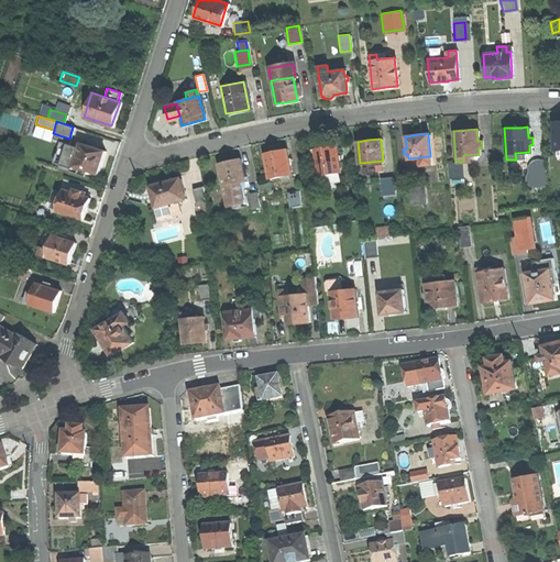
[(53,162),(59,164),(66,143),(59,141),(53,162)]
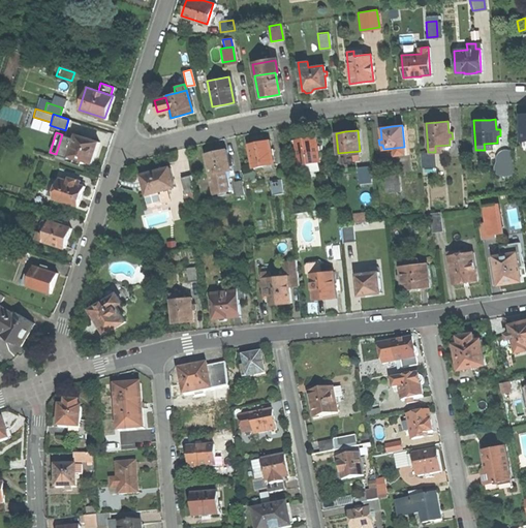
[(67,157),(68,155),(73,137),(62,134),(56,154),(67,157)]
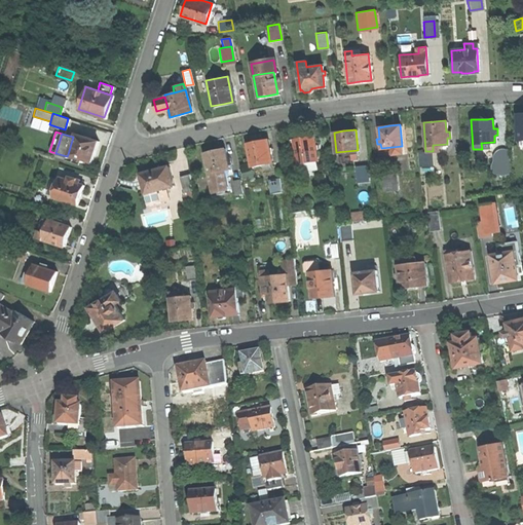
[(97,141),(74,134),(73,137),(68,154),(70,155),(77,157),(90,161),(94,151),(97,141)]
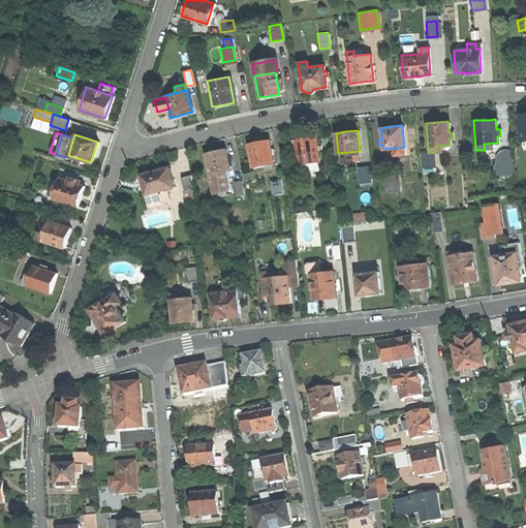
[(304,137),(295,140),(299,164),(319,161),(314,135),(304,137)]
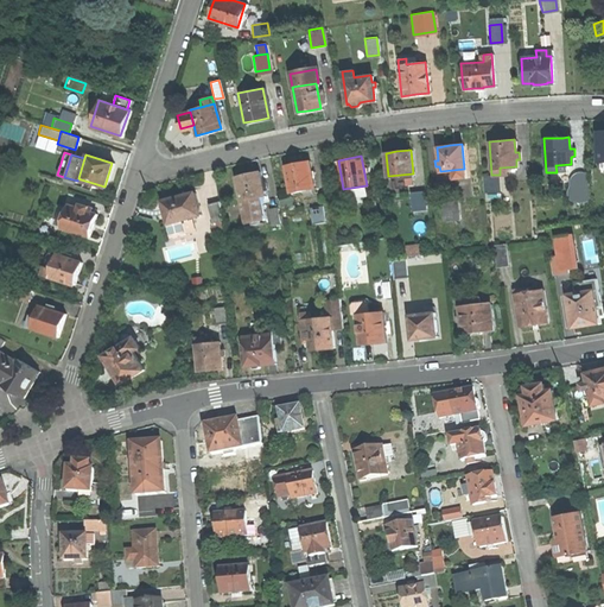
[(302,190),(312,188),(307,160),(294,162),(284,164),(288,193),(302,190)]
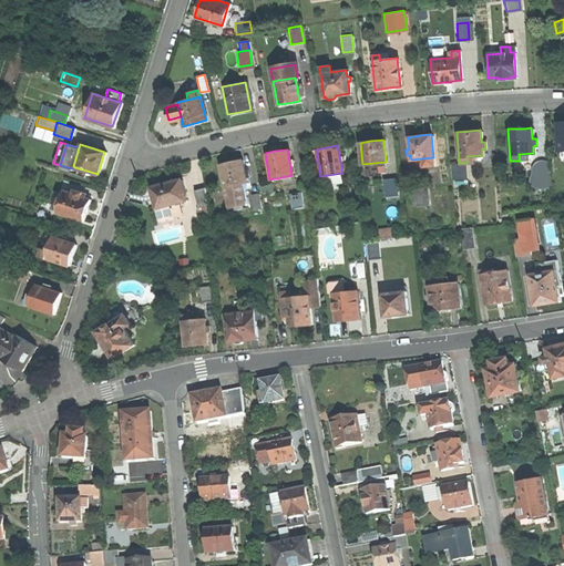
[(434,165),(433,157),(422,158),(423,166),(434,165)]
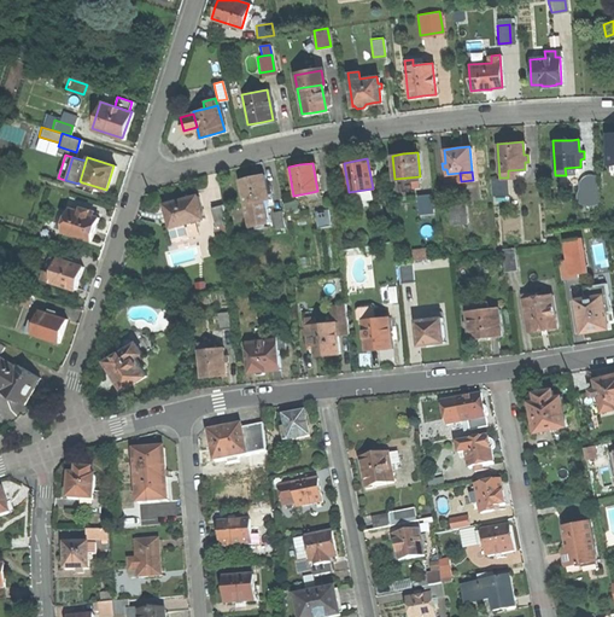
[(250,176),(238,179),(244,204),(262,199),(267,198),(265,192),(269,192),(268,185),(264,185),(262,174),(250,176)]
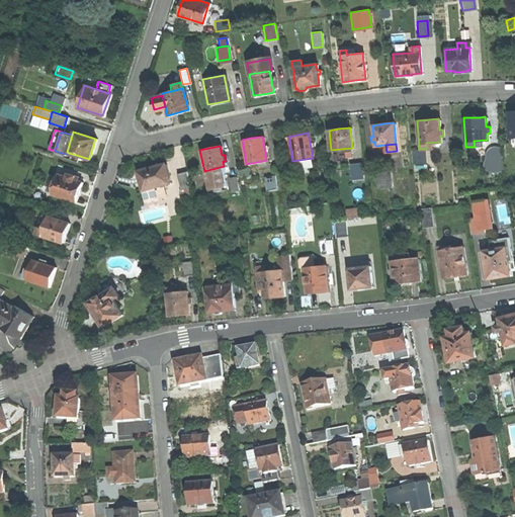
[(419,150),(419,149),(411,150),(412,164),(424,163),(423,150),(419,150)]
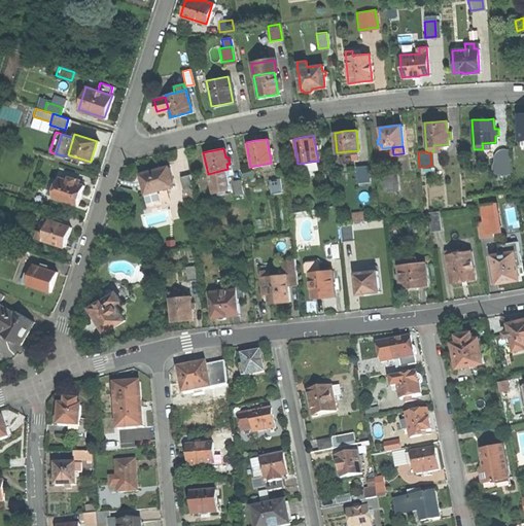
[(75,164),(77,158),(70,155),(68,162),(75,164)]
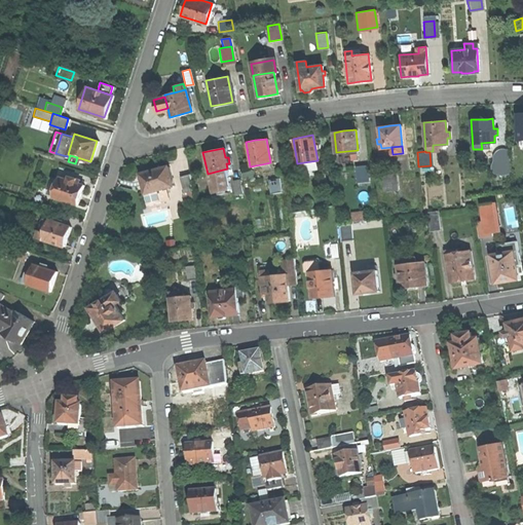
[(501,156),(491,157),(492,171),(502,171),(501,156)]
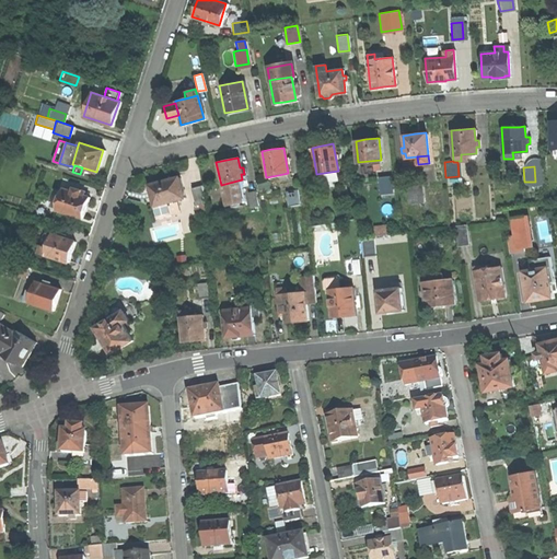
[(390,175),(378,176),(379,195),(392,193),(390,175)]
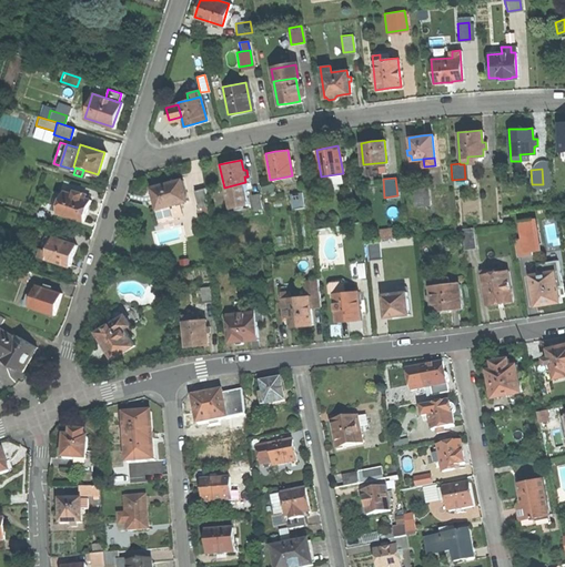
[(181,179),(150,186),(155,204),(157,209),(160,221),(172,218),(169,204),(187,200),(181,179)]
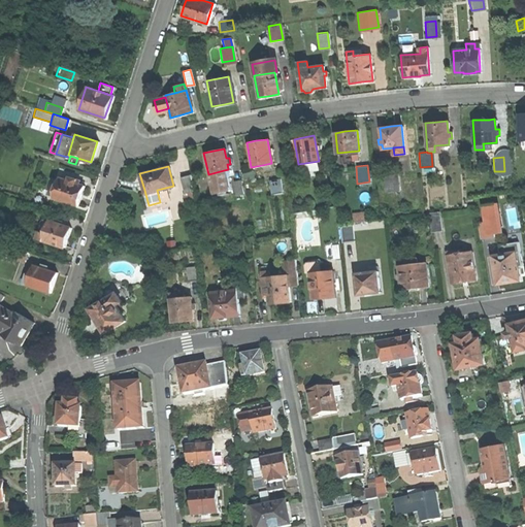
[(241,171),(242,178),(253,176),(252,169),(241,171)]
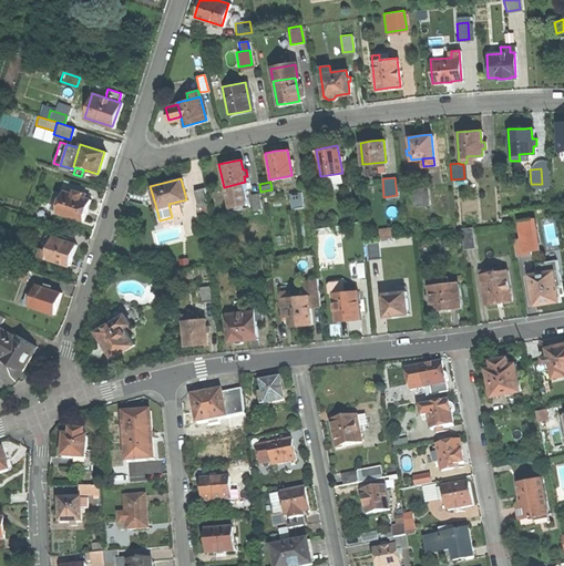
[(245,203),(241,183),(224,187),(228,207),(245,203)]
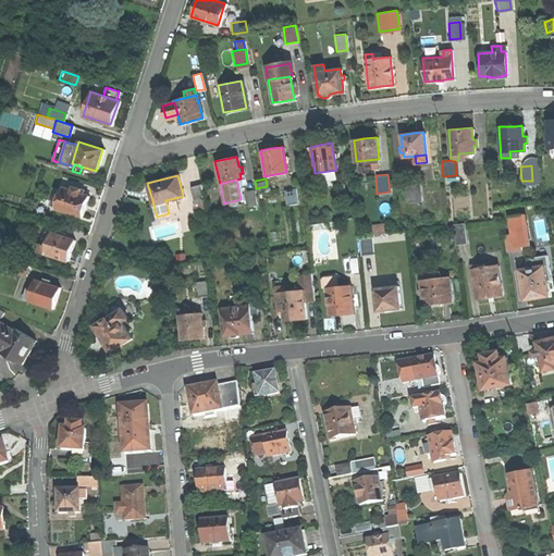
[(418,182),(404,184),(406,202),(420,201),(418,182)]
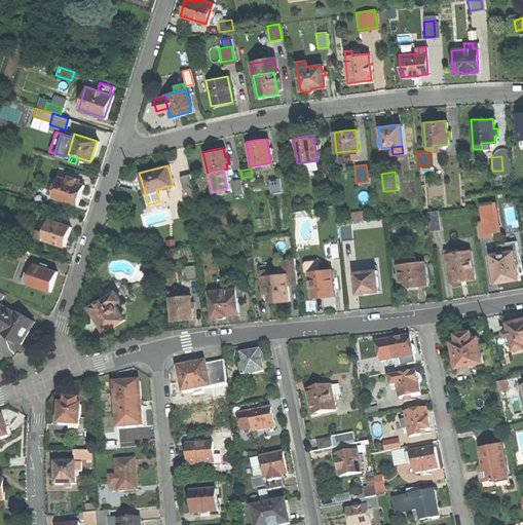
[(178,175),(180,188),(187,188),(191,187),(189,173),(178,175)]
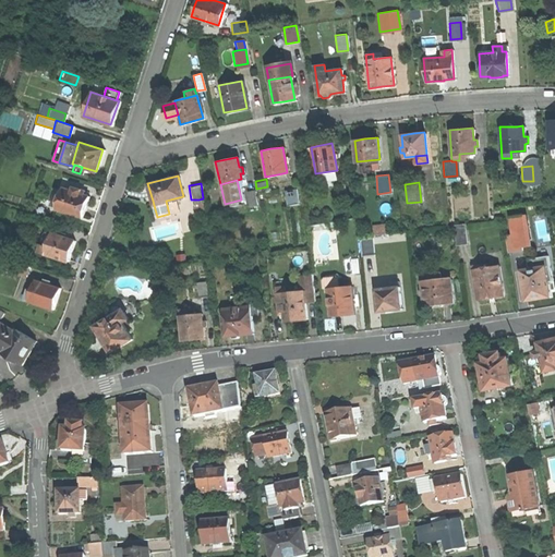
[(344,183),(336,184),(338,200),(346,198),(344,183)]
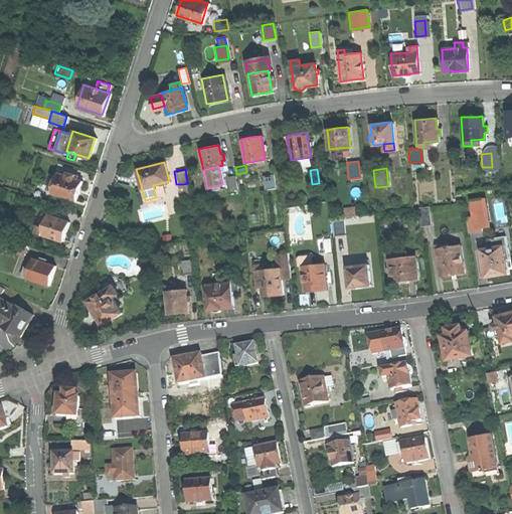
[(50,192),(75,199),(78,189),(81,181),(74,178),(75,175),(67,172),(65,176),(56,173),(50,192)]
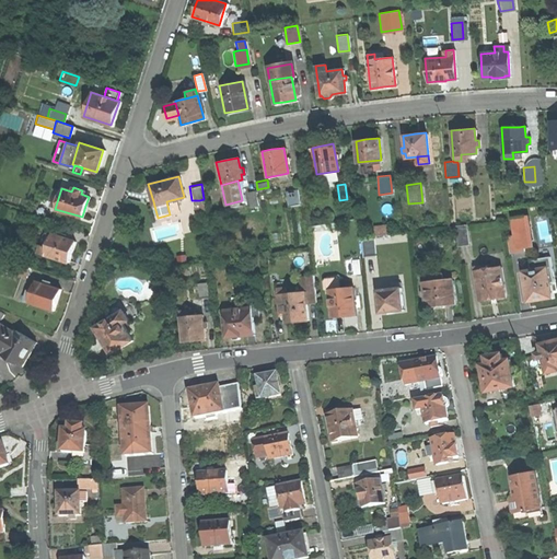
[(294,188),(285,189),(287,205),(298,204),(294,188)]
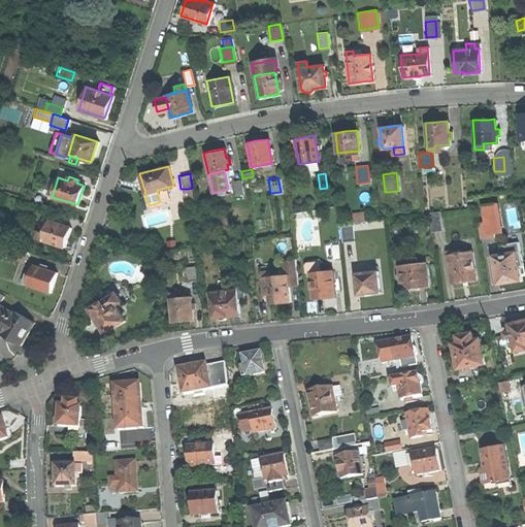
[(232,180),(235,195),(242,194),(239,179),(232,180)]
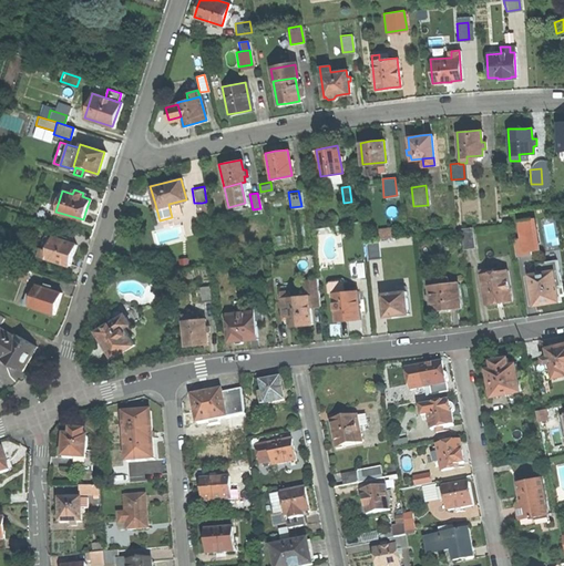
[(520,238),(522,251),(530,250),(535,249),(531,217),(516,219),(520,238)]
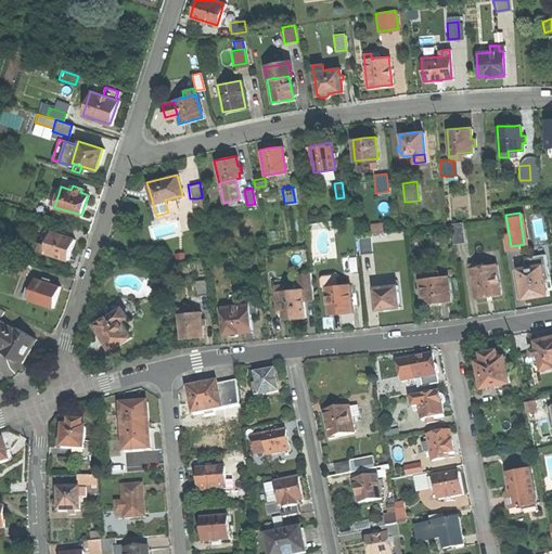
[(452,243),(462,242),(460,221),(449,223),(452,243)]
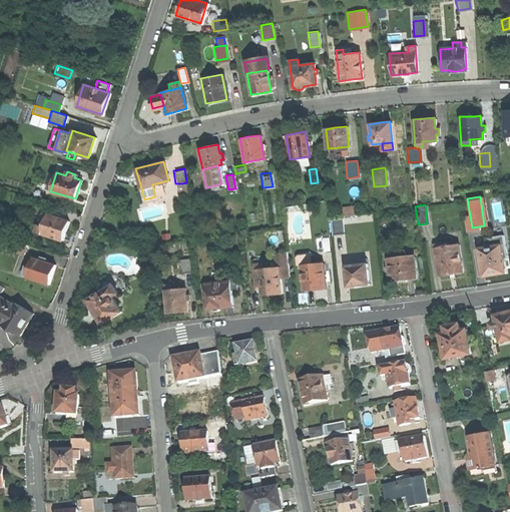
[(355,205),(341,207),(342,216),(356,214),(355,205)]
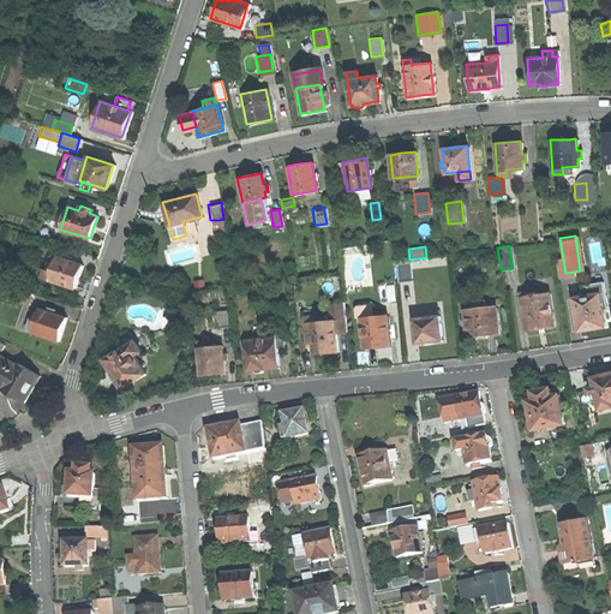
[(48,254),(43,269),(51,270),(55,256),(48,254)]
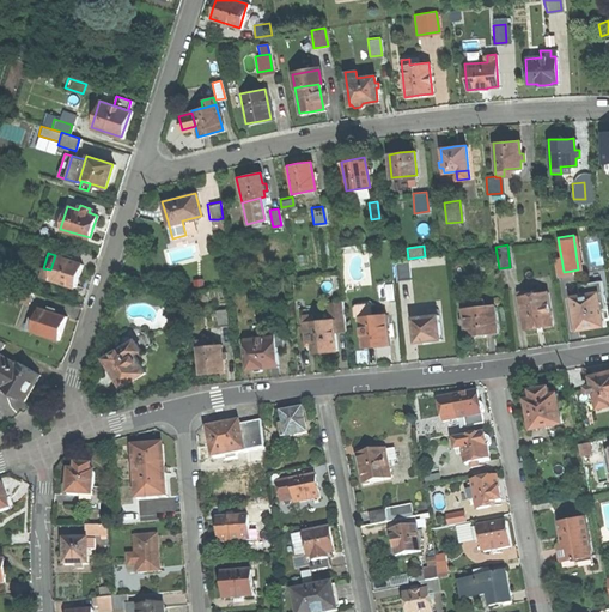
[(71,256),(64,254),(62,258),(55,255),(50,270),(43,268),(41,277),(74,286),(78,274),(81,264),(69,260),(71,256)]
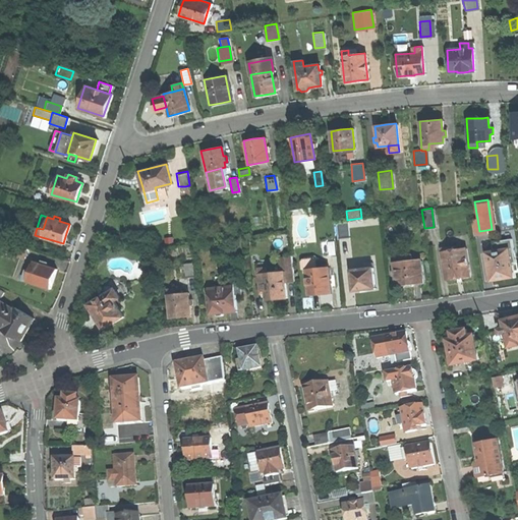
[(487,232),(486,230),(479,231),(477,219),(469,220),(472,235),(487,232)]
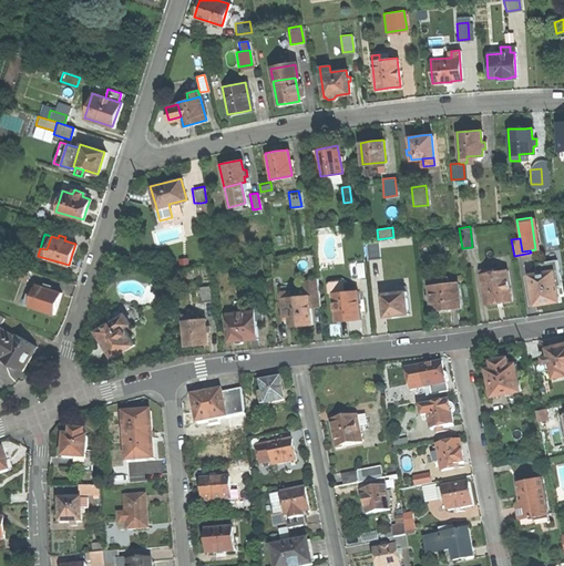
[(377,240),(365,242),(366,259),(378,258),(377,240)]
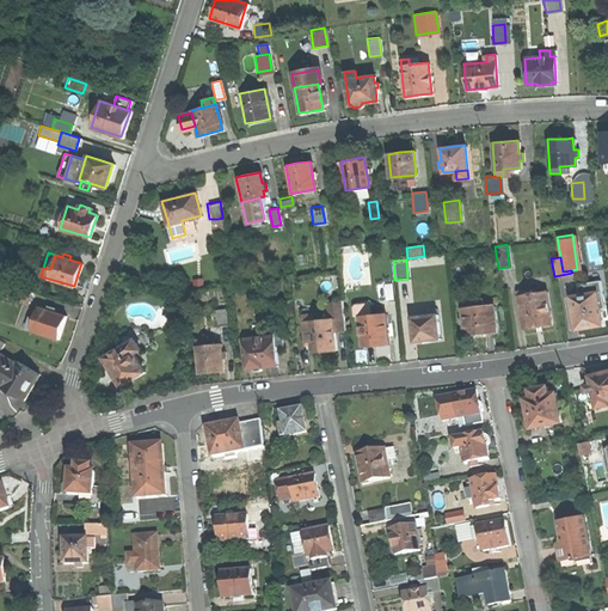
[(201,277),(191,279),(194,287),(202,286),(201,277)]
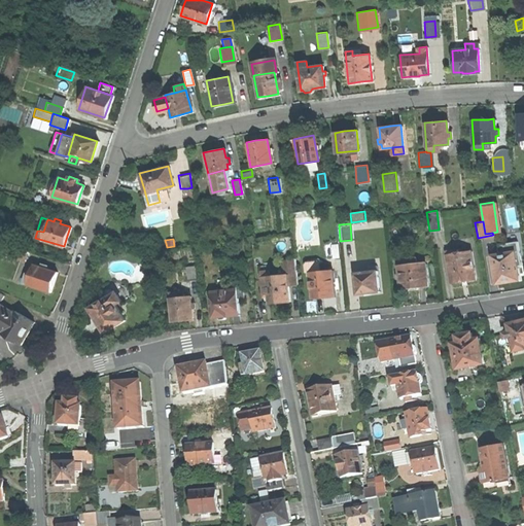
[(508,281),(518,279),(516,266),(520,265),(516,241),(498,244),(500,253),(491,255),(495,283),(508,281)]
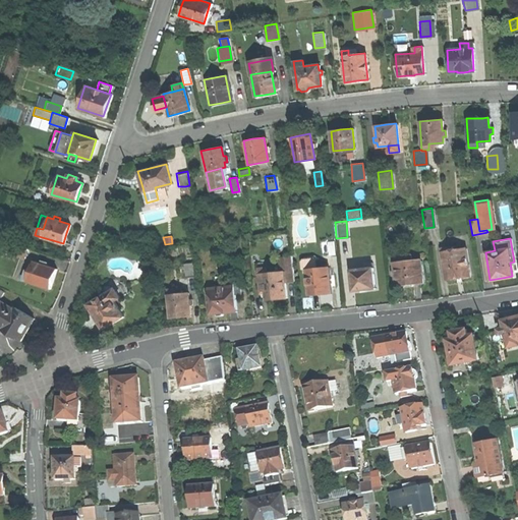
[(4,251),(24,257),(26,248),(7,242),(4,251)]
